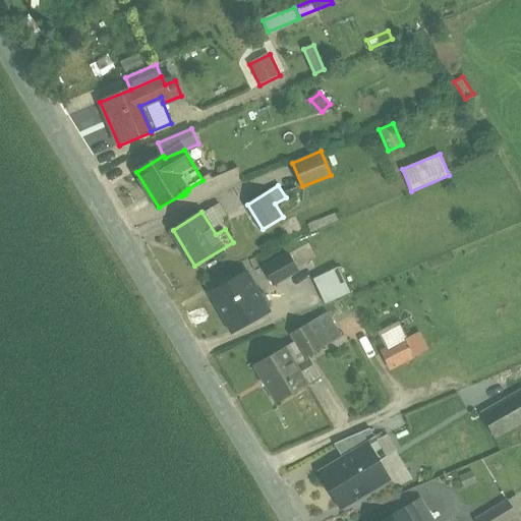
[(334,213),(307,224),(310,233),(337,222),(334,213)]
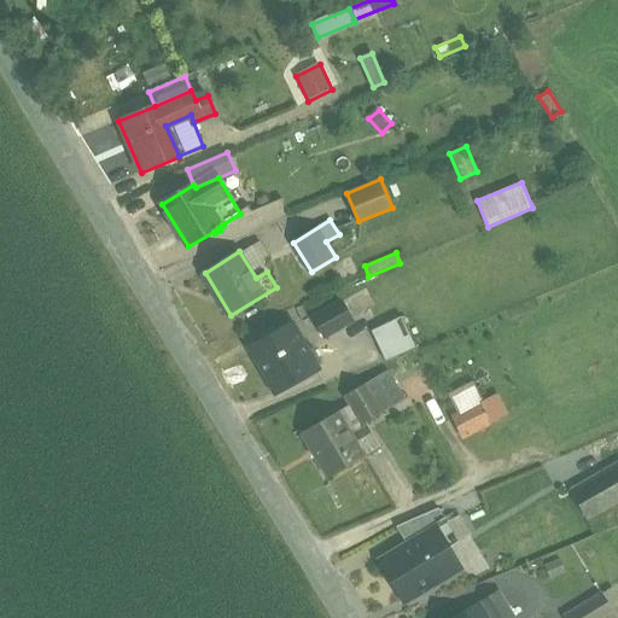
[(343,302),(315,319),(326,337),(354,321),(343,302)]
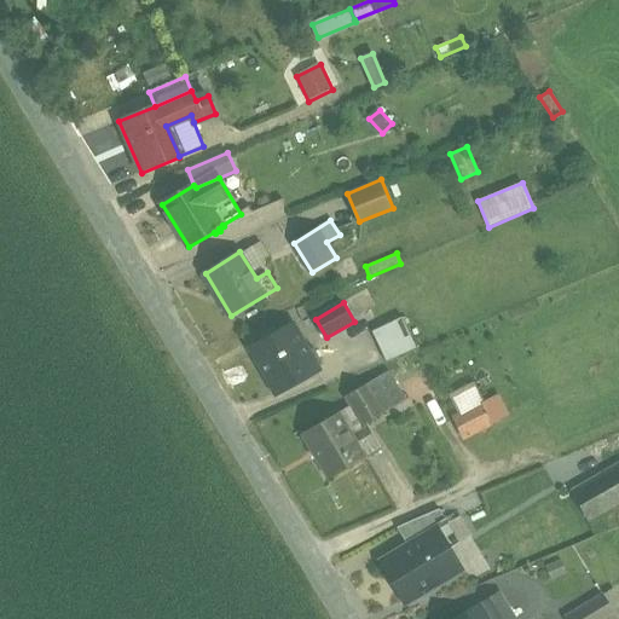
[(404,317),(374,331),(388,363),(418,350),(404,317)]
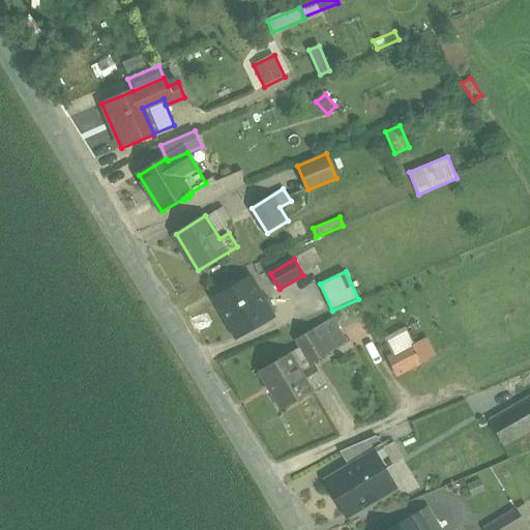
[(251,277),(216,297),(239,337),(273,318),(265,302),(251,277)]
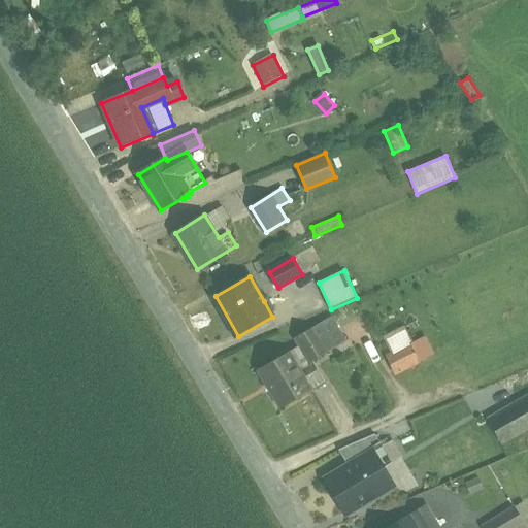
[(272,297),(264,301),(270,314),(278,309),(272,297)]
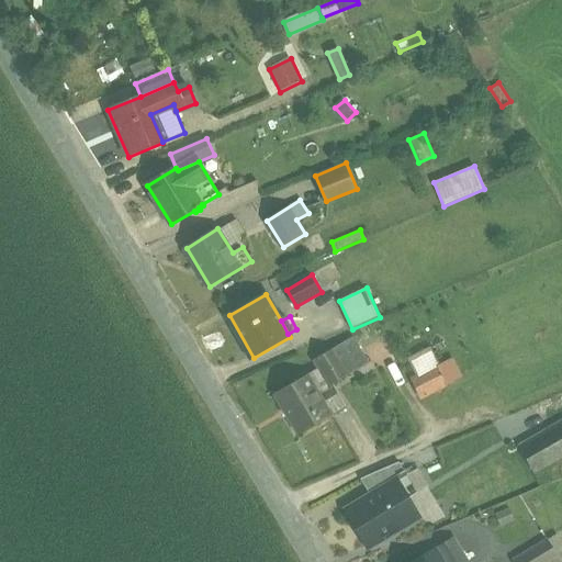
[(353,338),(315,360),(321,369),(330,386),(349,375),(341,360),(360,349),(353,338)]
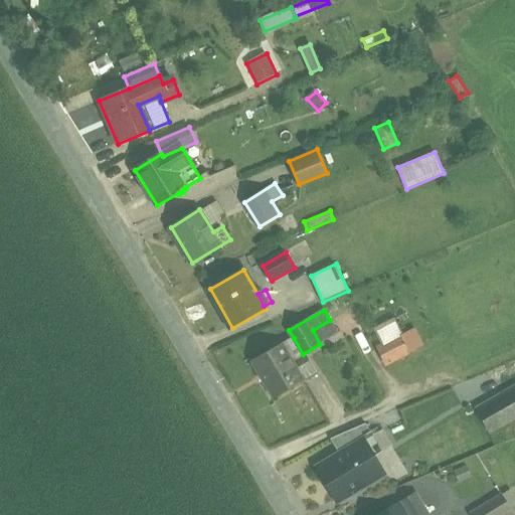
[(330,320),(313,330),(320,344),(338,333),(330,320)]
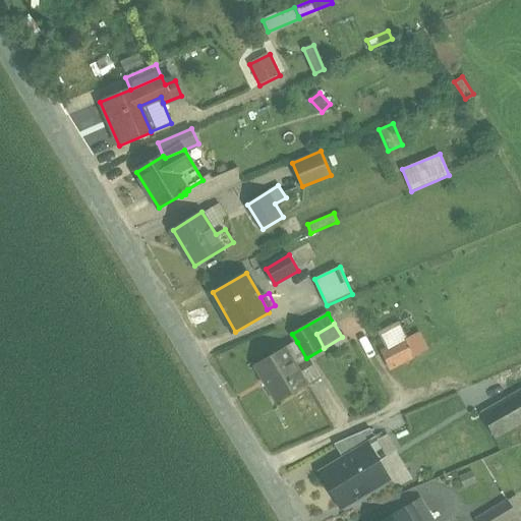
[(297,342),(287,348),(296,364),(306,358),(297,342)]
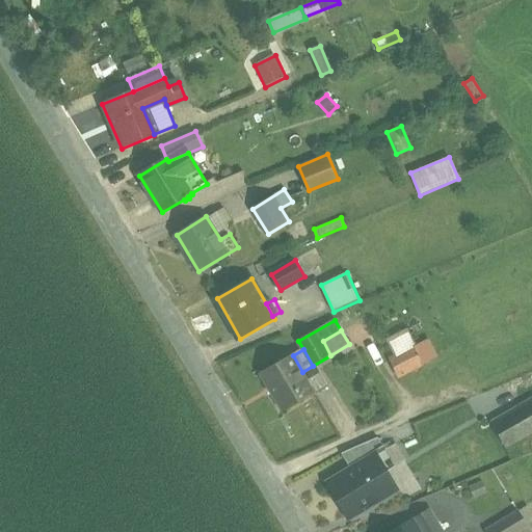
[(414,349),(392,360),(399,375),(421,364),(414,349)]
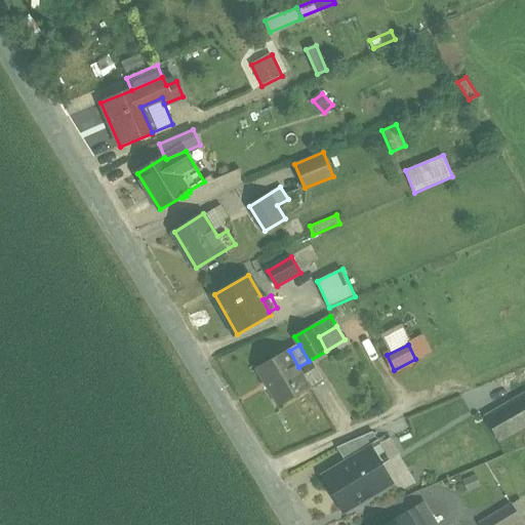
[(289,351),(257,368),(280,406),(311,388),(298,367),(289,351)]
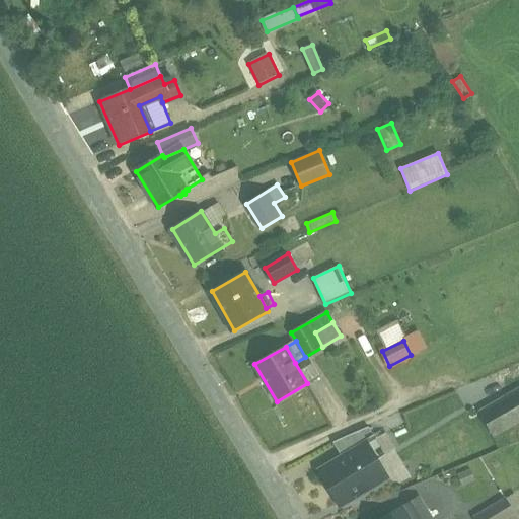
[(518,420),(518,393),(480,415),(493,436),(518,420)]
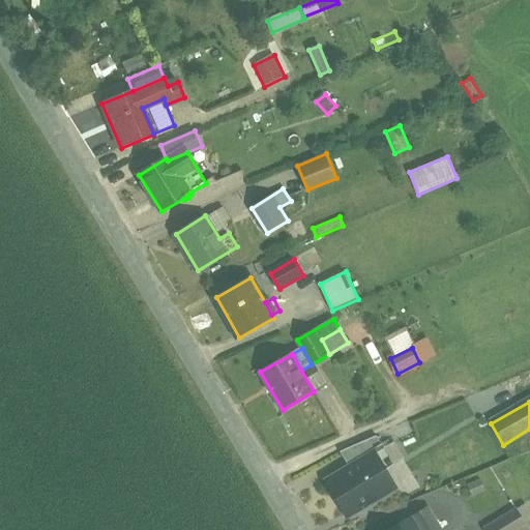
[(378,436),(341,451),(351,468),(376,452),(376,453),(385,448),(378,436)]
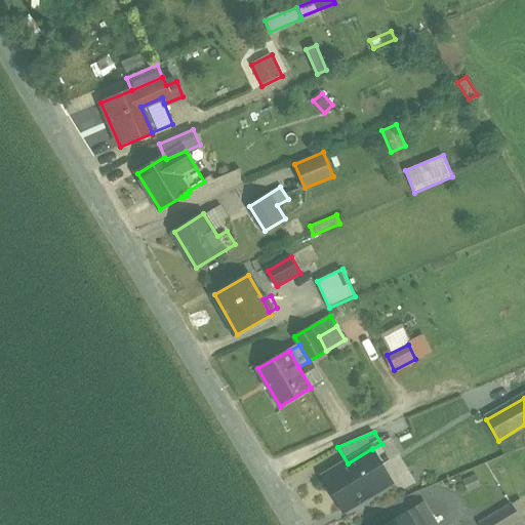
[(348,463),(324,477),(345,511),(392,482),(372,449),(372,448),(348,463)]
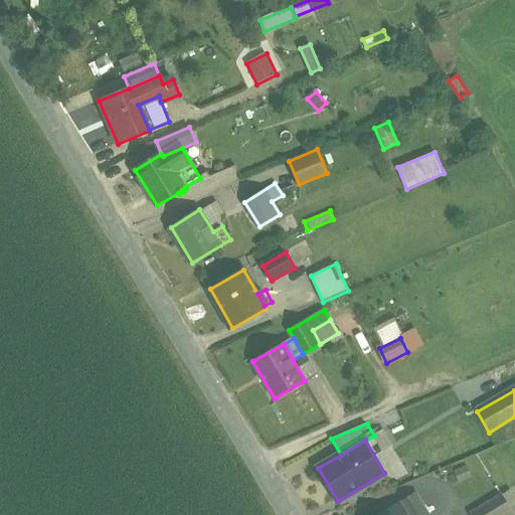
[(468,467),(456,472),(460,482),(472,476),(468,467)]
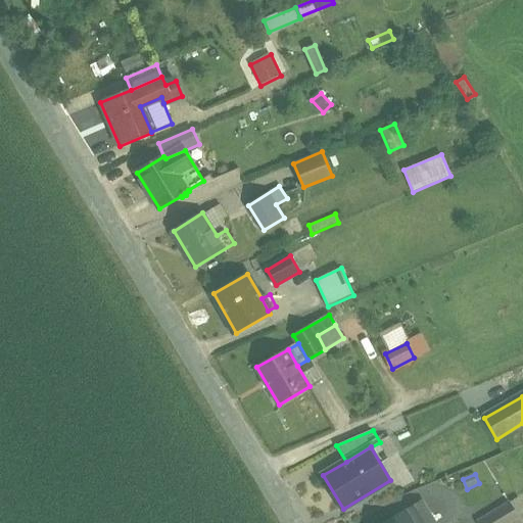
[(436,522),(423,500),(384,522),(436,522)]
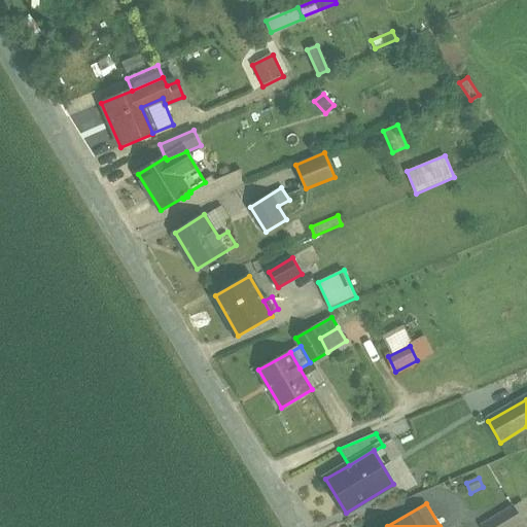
[(515,506),(482,526),(516,526),(524,522),(515,506)]
